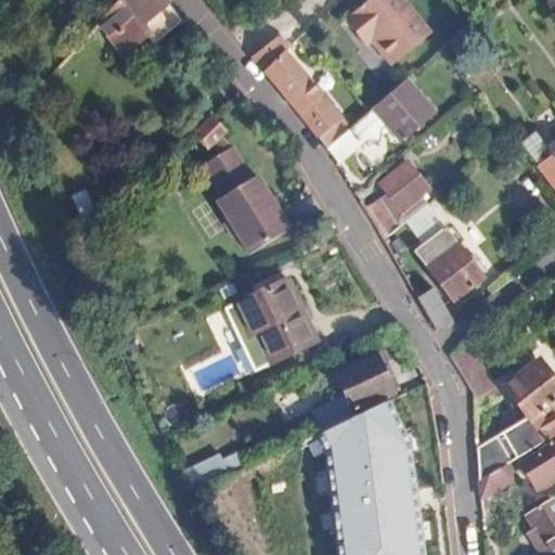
[(162,0),(118,0),(95,26),(125,57),(146,38),(155,46),(181,23),(162,0)]
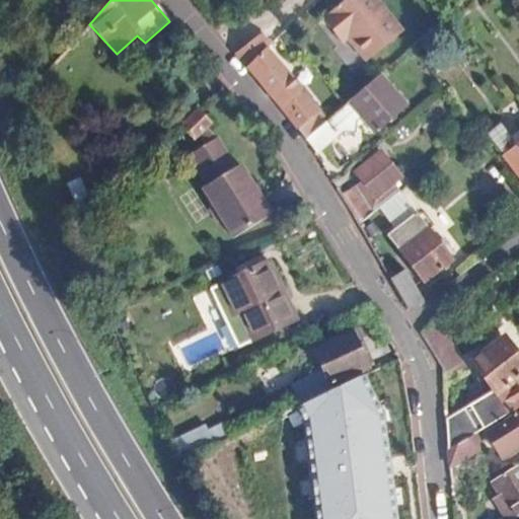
[(368,0),(342,0),(317,21),(338,46),(344,40),(365,63),(398,34),(368,0)]
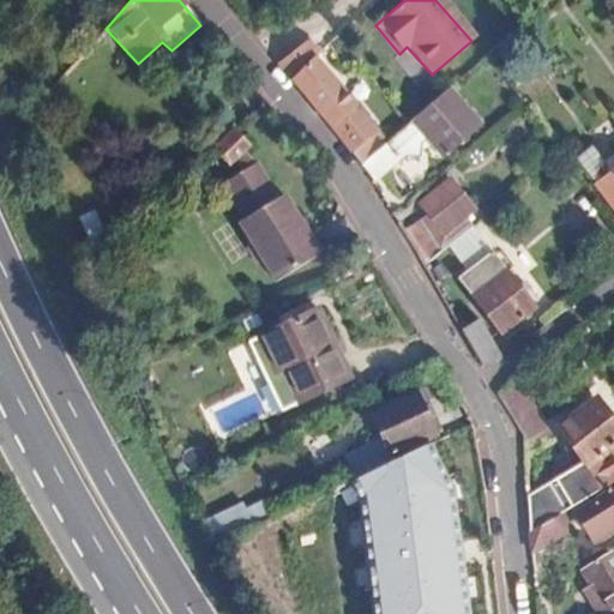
[(301,46),(280,66),(361,164),(383,146),(386,143),(315,62),(323,56),(301,46)]
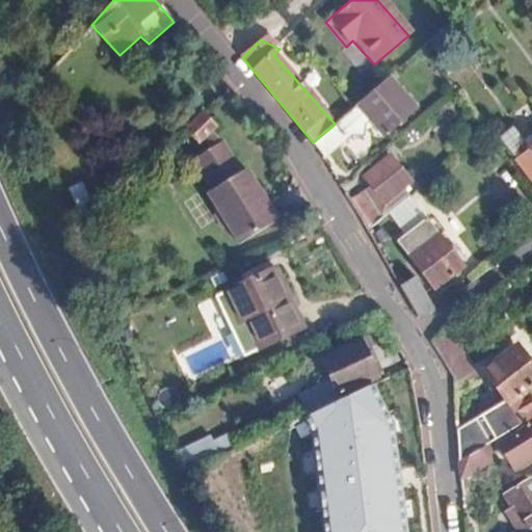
[(384,80),(353,107),(381,140),(413,113),(384,80)]
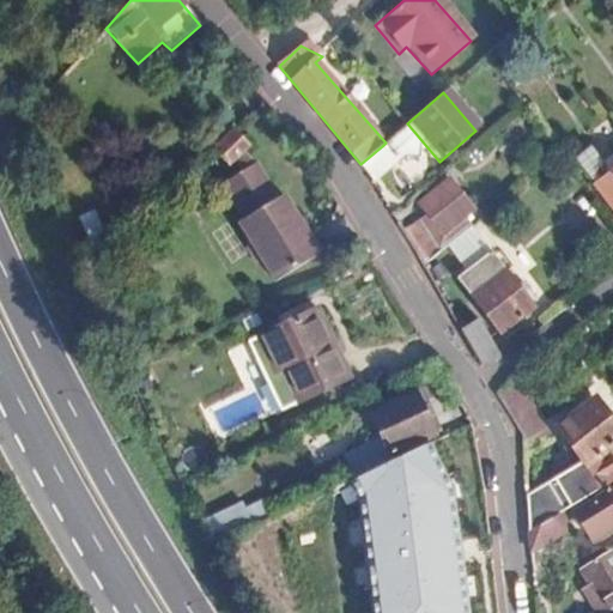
[(252,146),(234,126),(212,149),(229,167),(236,161),(246,151),(252,146)]
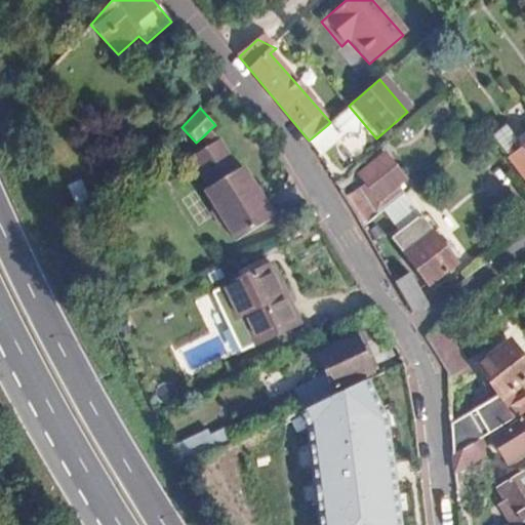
[(338,137),(327,125),(309,140),(318,156),(338,137)]
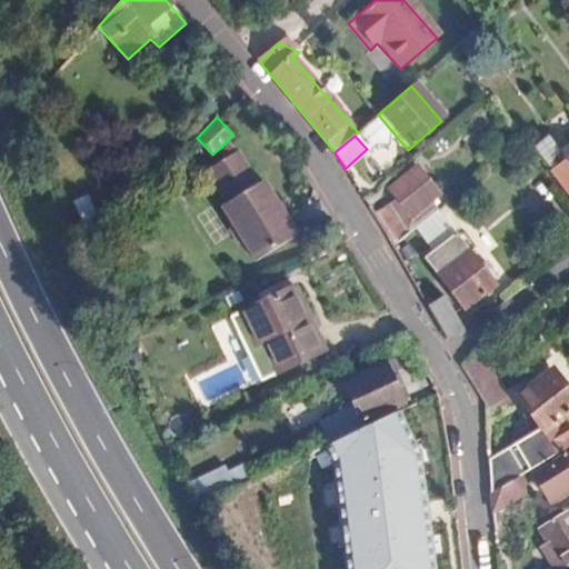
[(547,139),(533,149),(568,195),(568,148),(568,147),(559,153),(547,139)]
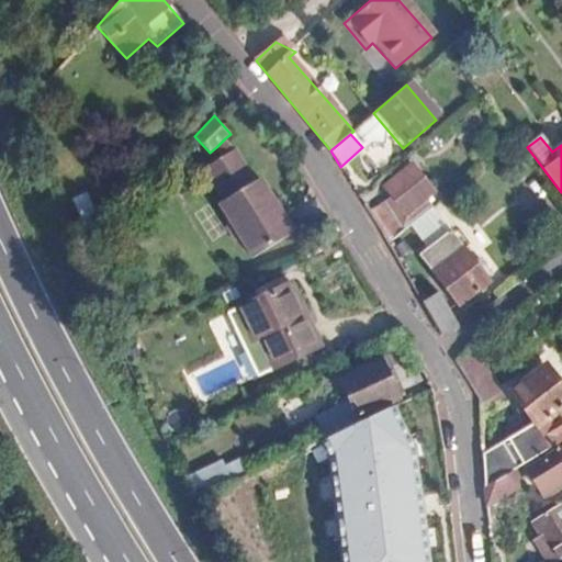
[(250,145),(225,138),(216,147),(233,154),(250,145)]
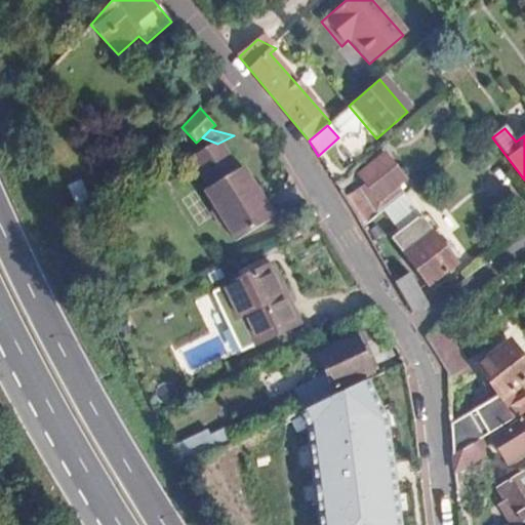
[(217,144),(204,150),(217,183),(249,169),(234,135),(217,144)]
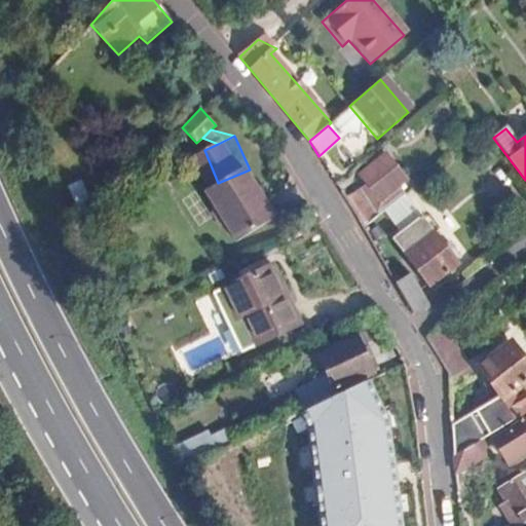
[(385,152),(359,174),(372,191),(365,196),(359,187),(343,198),(361,228),(403,193),(396,183),(404,177),(385,152)]
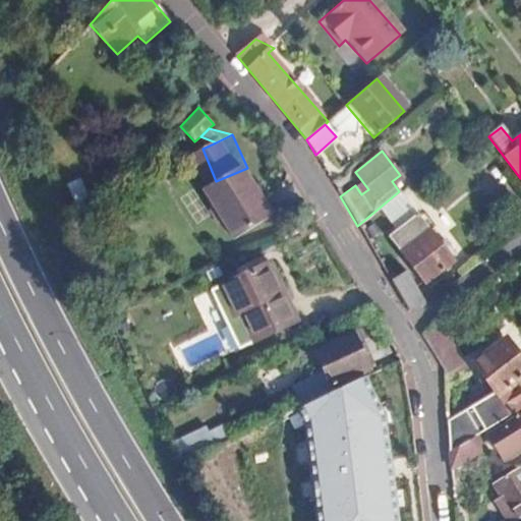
[(212,183),(218,195),(214,206),(221,219),(228,221),(236,237),(276,219),(251,165),(247,168),(216,181),(212,183)]
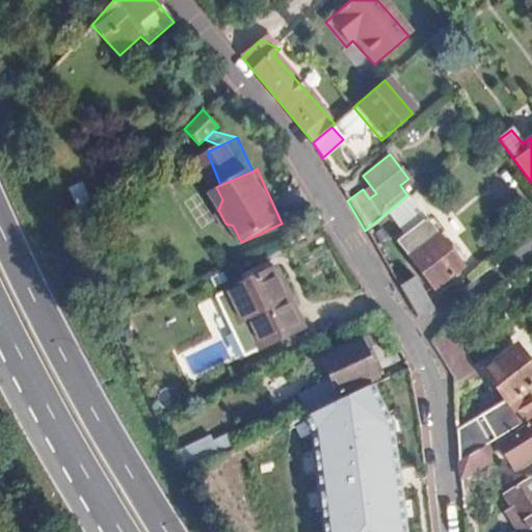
[(436,234),(427,221),(398,243),(407,256),(436,234)]
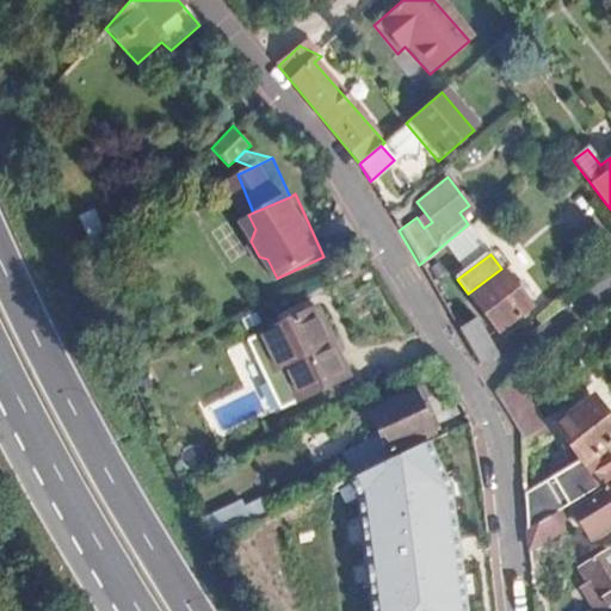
[(501,269),(468,294),(495,332),(531,306),(501,269)]
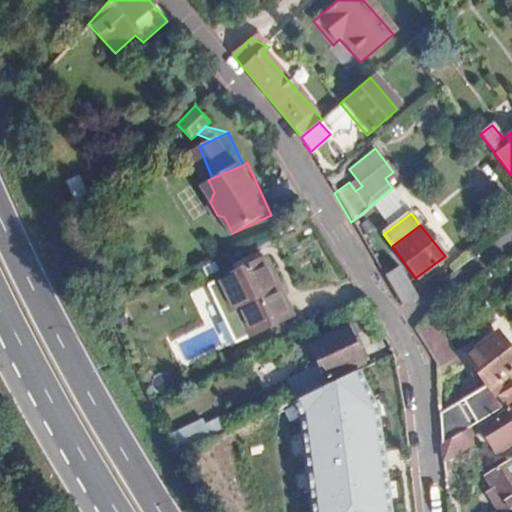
[(261,258),(213,282),(226,310),(232,307),(246,335),(289,314),(261,258)]
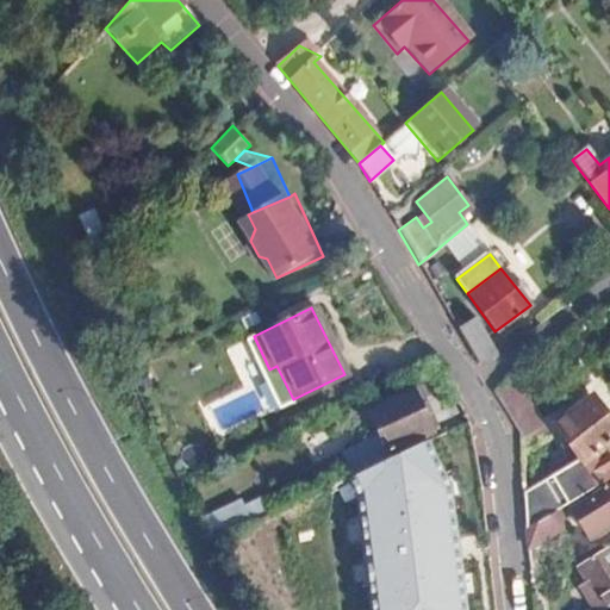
[(474,318),(456,329),(477,362),(496,356),(474,318)]
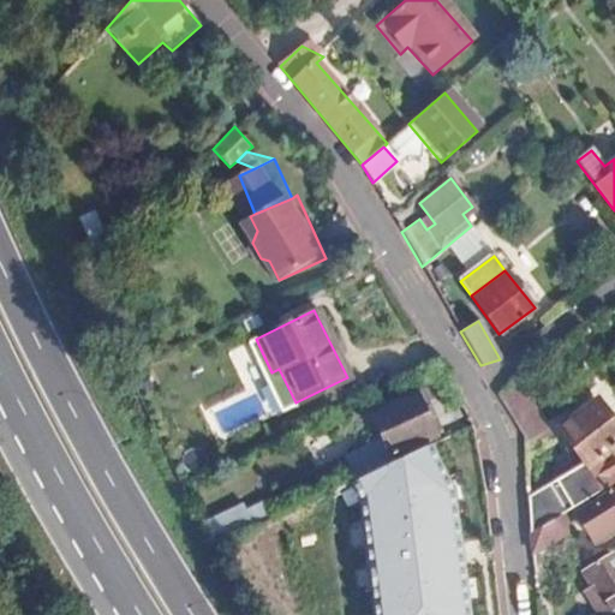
[(499,394),(497,395),(523,439),(524,455),(548,440),(514,382),(499,394)]
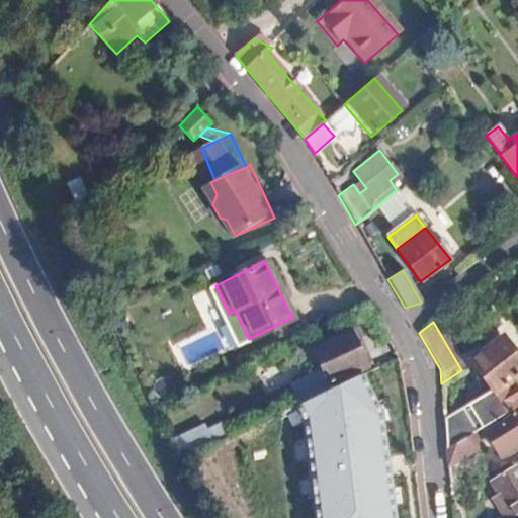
[(347,330),(310,348),(328,385),(365,367),(347,330)]
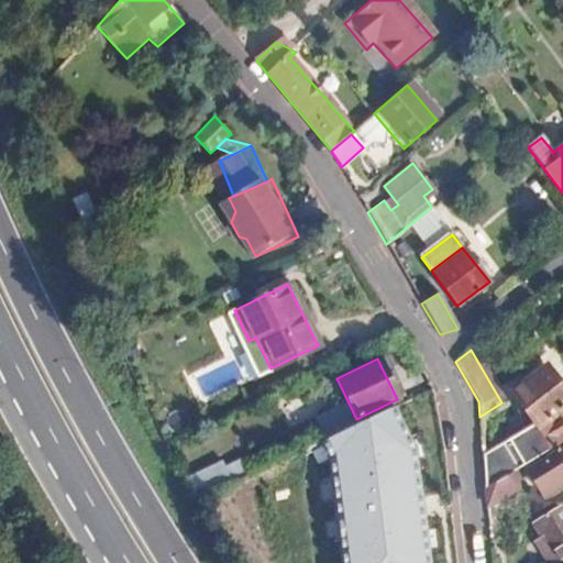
[(242,381),(233,362),(196,379),(206,398),(242,381)]
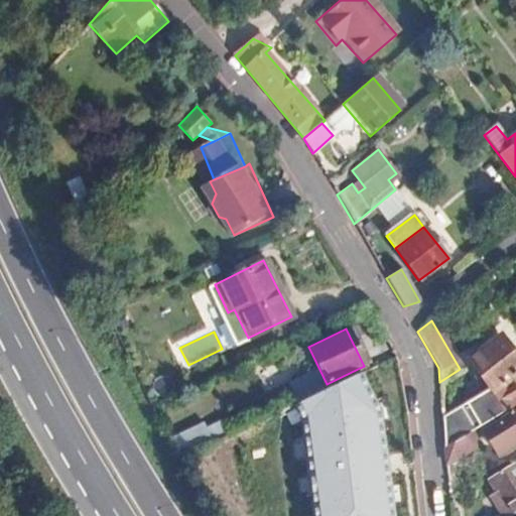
[(515,359),(498,335),(467,359),(492,391),(515,372),(515,359)]
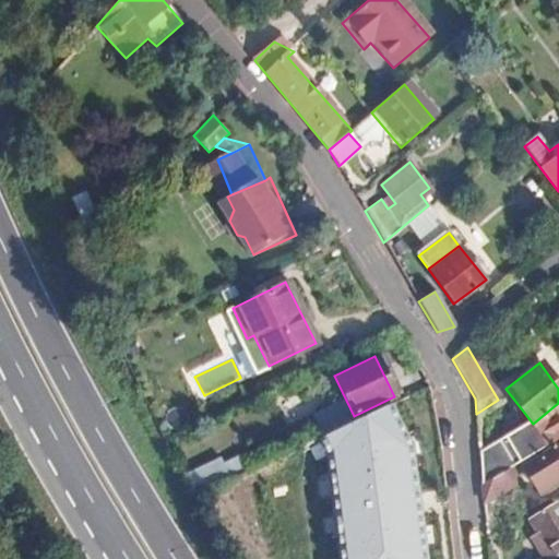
[(379,408),(312,442),(321,461),(334,558),(420,558),(405,450),(379,408)]
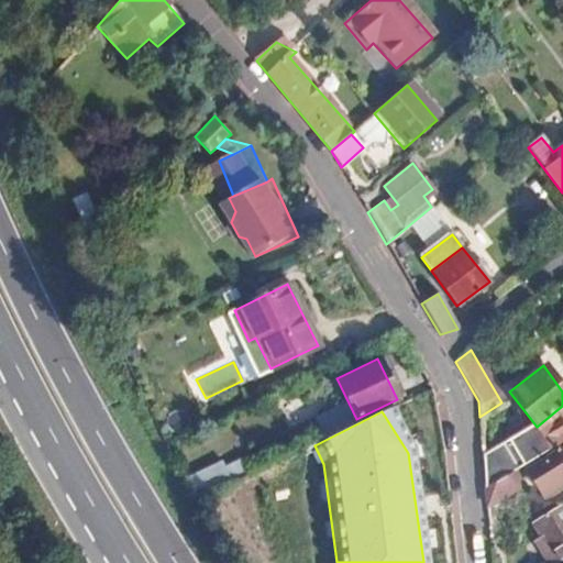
[(562,483),(562,449),(526,472),(540,497),(562,483)]
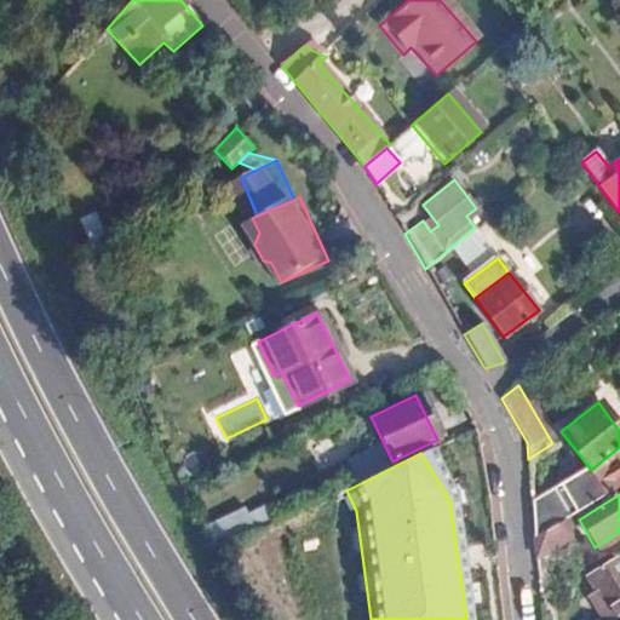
[(259,528),(252,515),(207,537),(213,550),(225,544),(259,528)]
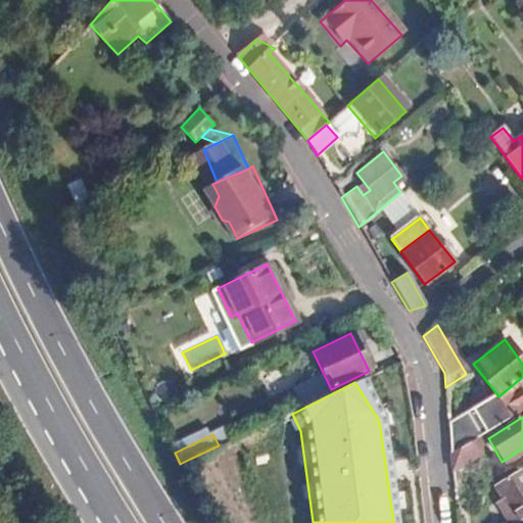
[(480,455),(473,437),(447,452),(450,472),(480,455)]
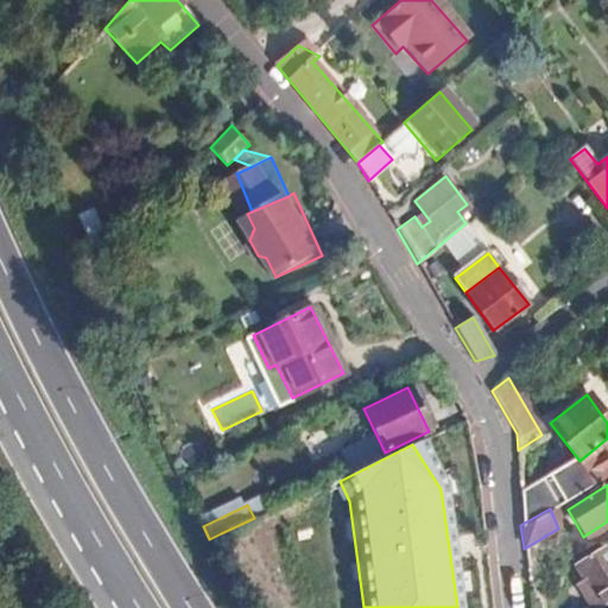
[(578,581),(574,584),(587,607),(600,607),(607,602),(607,565),(597,549),(572,567),(578,581)]
